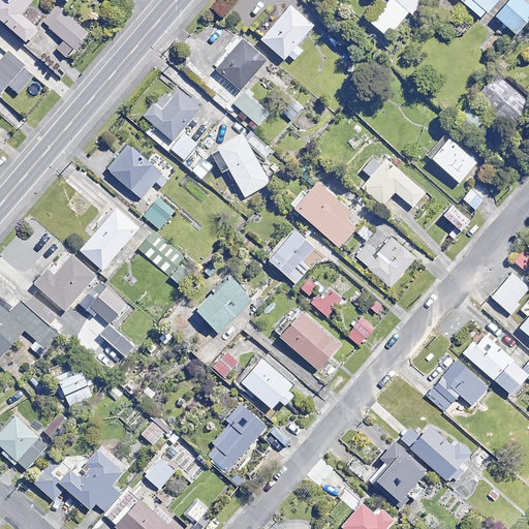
[(33,0),(0,0),(0,19),(25,41),(36,28),(21,13),(33,0)]
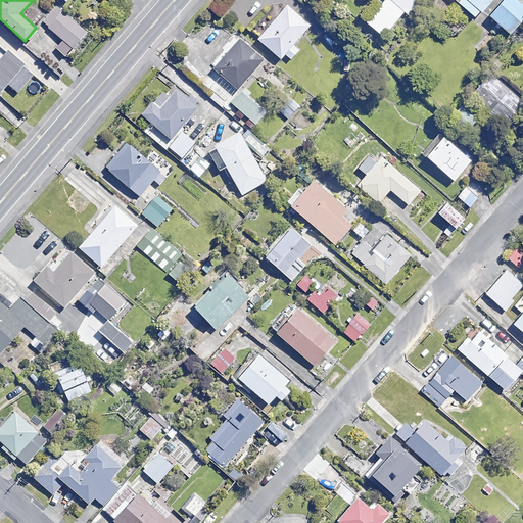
[(384,0),(366,22),(383,37),(405,11),(407,13),(418,0),(384,0)]
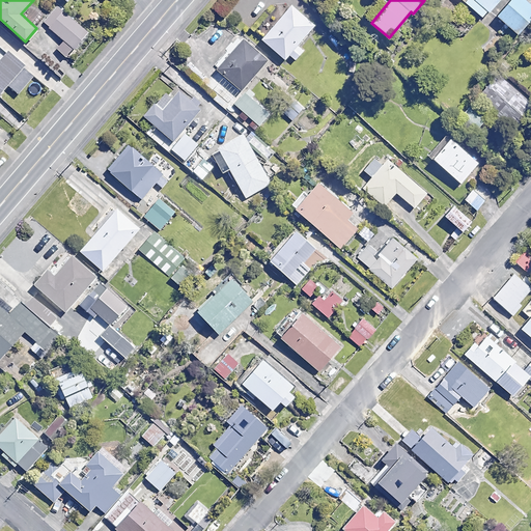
[(499,0),(460,0),(482,19),(499,0)]
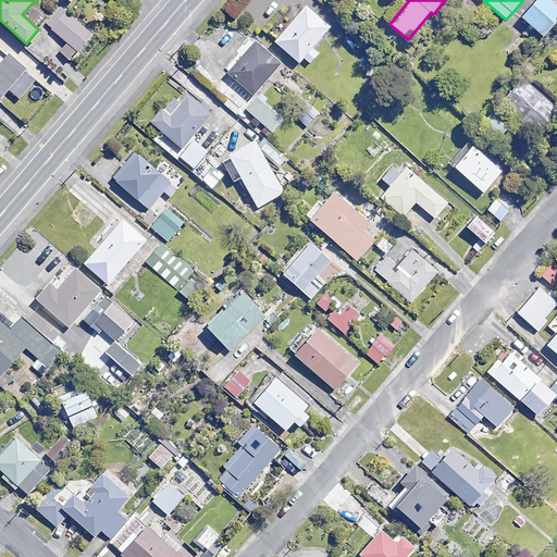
[(556,17),(556,7),(549,0),(534,0),(520,16),(542,36),(556,17)]
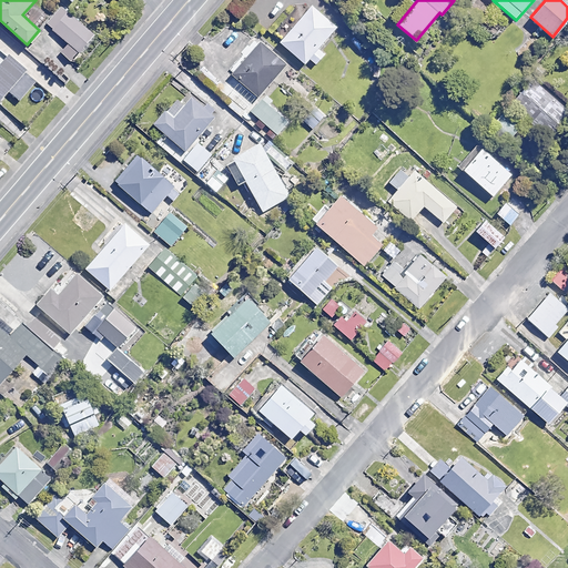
[(336,28),(312,6),(280,42),(304,64),(308,59),(316,66),(325,56),(317,49),(336,28)]
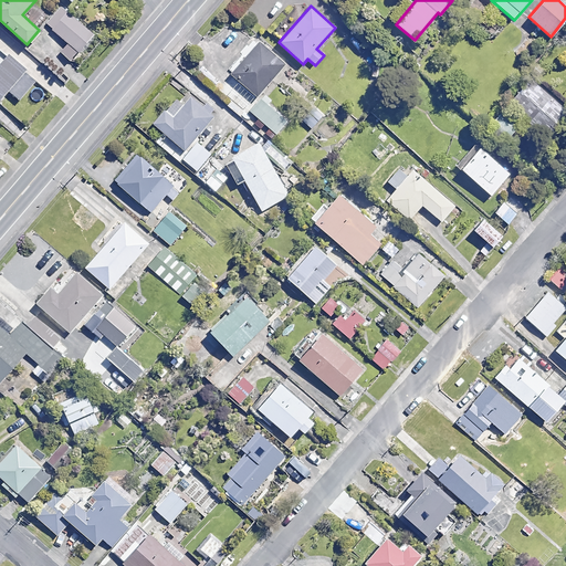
[(93,33),(67,12),(53,31),(67,43),(61,52),(71,60),(93,33)]
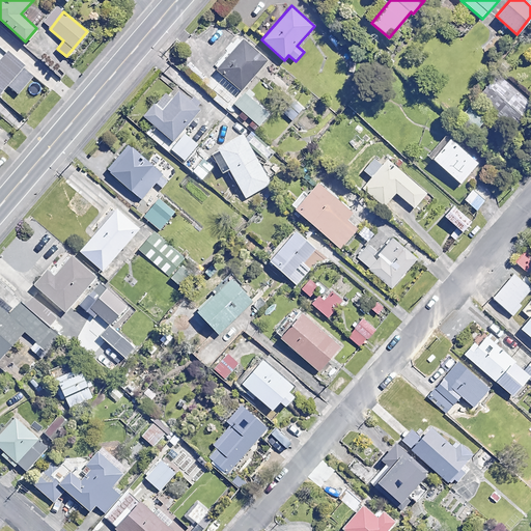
[(267,61),(242,39),(217,68),(242,90),(267,61)]
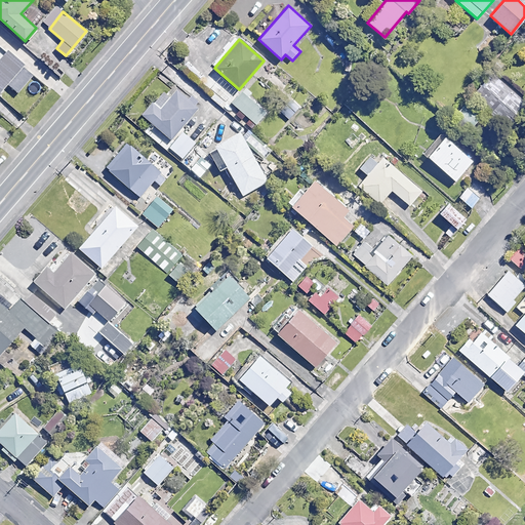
[(0,92),(1,93),(8,85),(18,93),(34,76),(24,67),(26,65),(8,50),(6,52),(0,59),(0,92)]
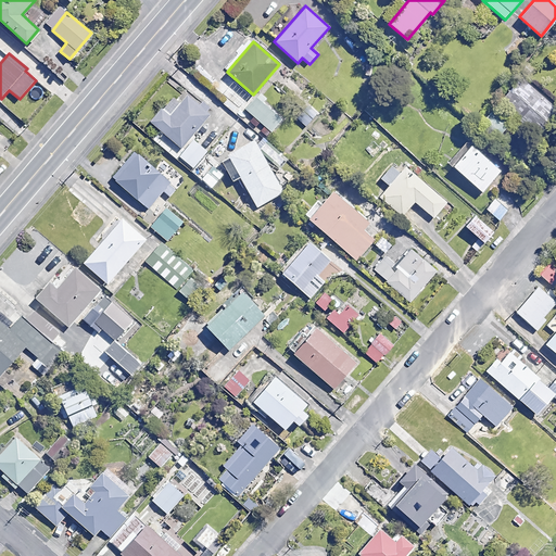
[(555,122),(555,109),(521,77),(502,98),(542,137),(555,122)]
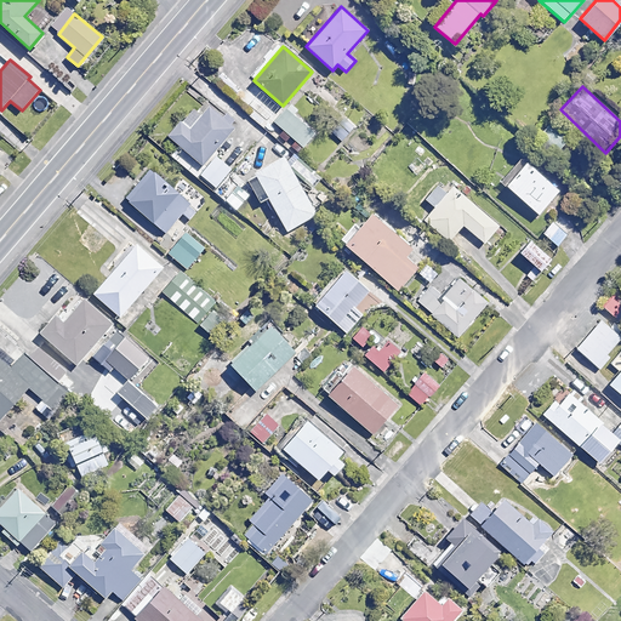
[(227,113),(222,118),(209,106),(191,127),(181,120),(167,136),(203,165),(234,127),(231,125),(235,120),(227,113)]
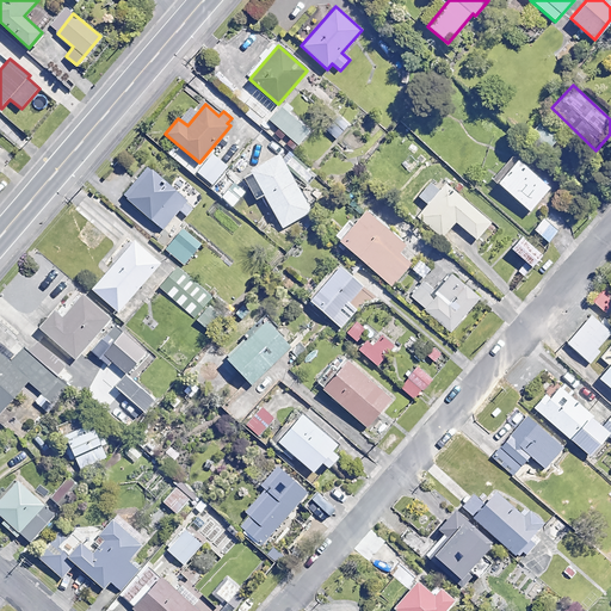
[(309,131),(281,107),(270,121),(298,144),(309,131)]
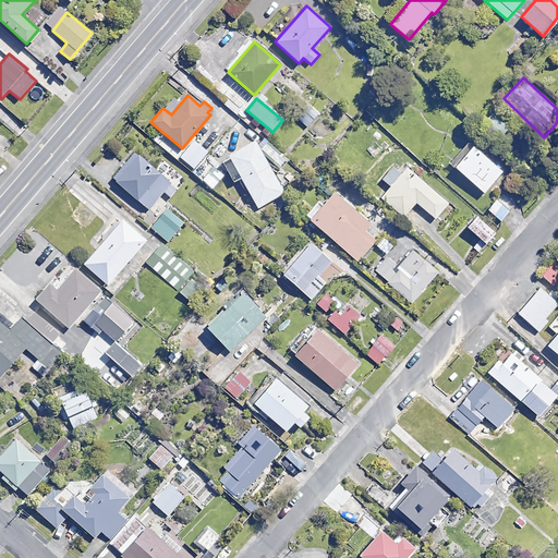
[(318,113),(306,106),(298,120),(308,128),(318,113)]
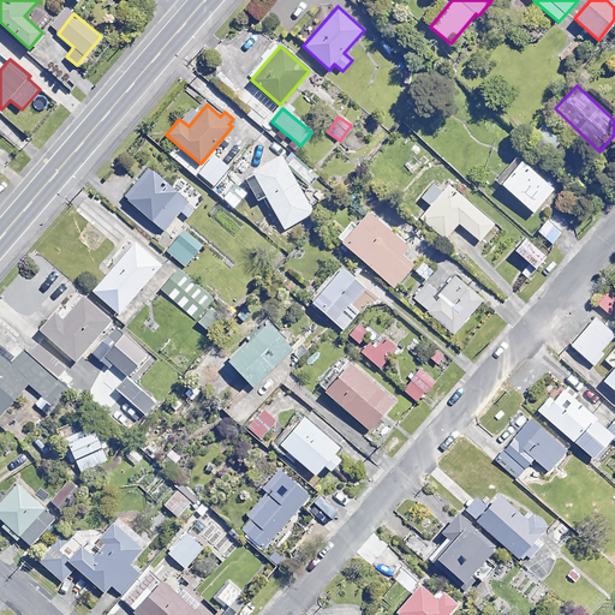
[(230,167),(214,154),(198,173),(213,186),(230,167)]
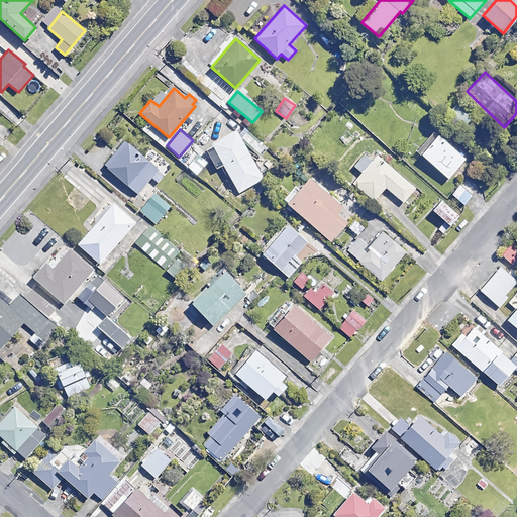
[(264,179),(235,129),(203,148),(215,169),(223,165),(239,193),(264,179)]
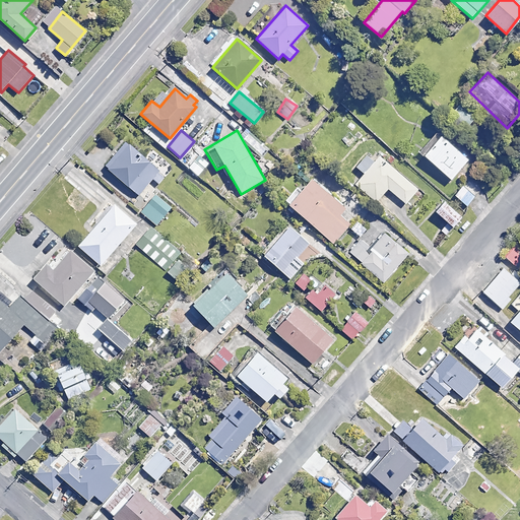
[(468,160),(440,135),(423,154),(451,181),(468,160)]
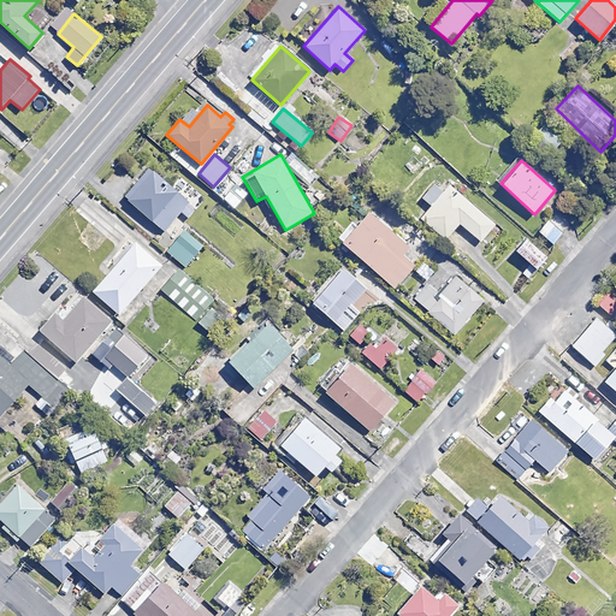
[(114,171),(105,164),(95,175),(105,183),(114,171)]
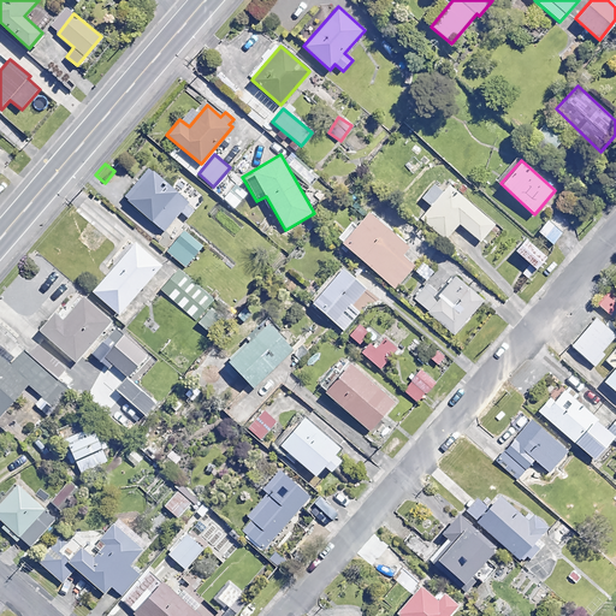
[(195,208),(147,169),(124,196),(165,231),(181,212),(188,218),(195,208)]
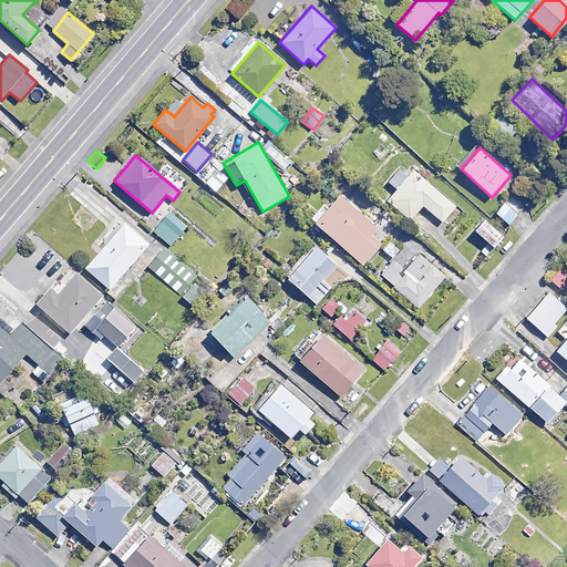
[(412,171),(397,191),(388,202),(411,220),(422,206),(443,223),(456,207),(412,171)]
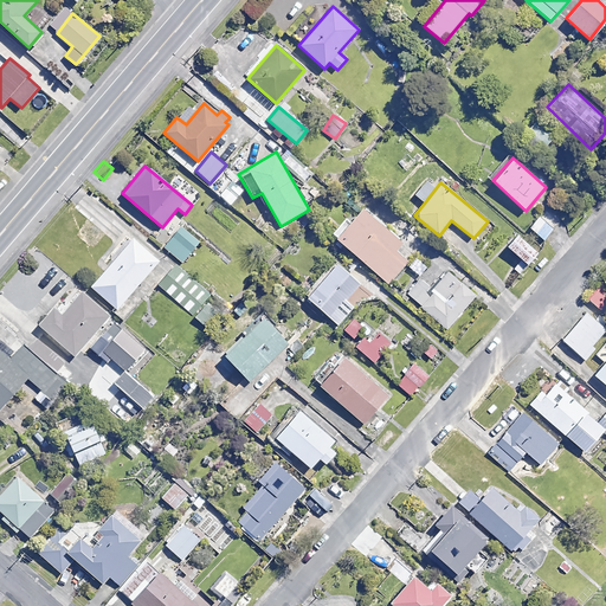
[(401,242),(361,207),(349,220),(346,217),(331,233),(389,284),(410,262),(395,250),(401,242)]
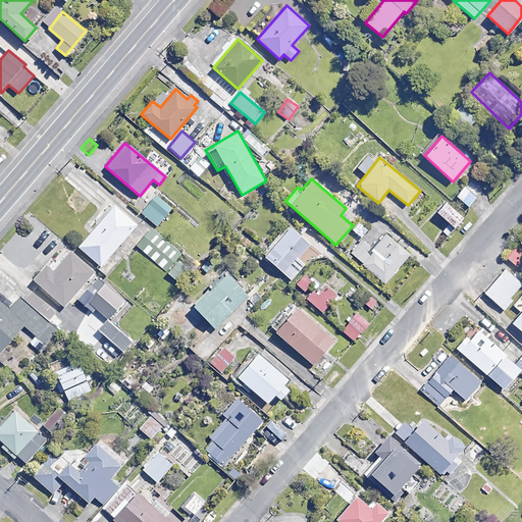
[(482,192),(474,184),(460,199),(469,207),(482,192)]
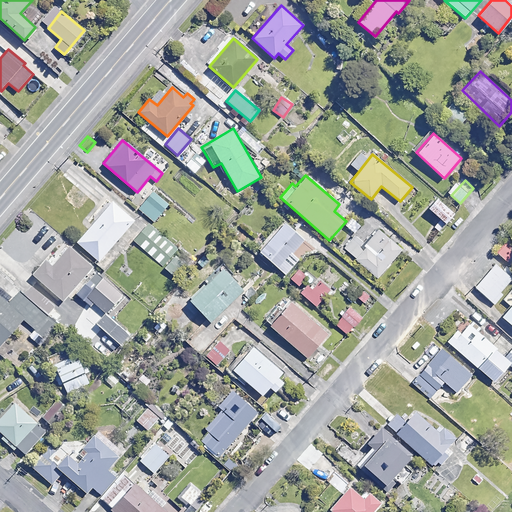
[(168,205),(153,192),(139,209),(155,221),(168,205)]
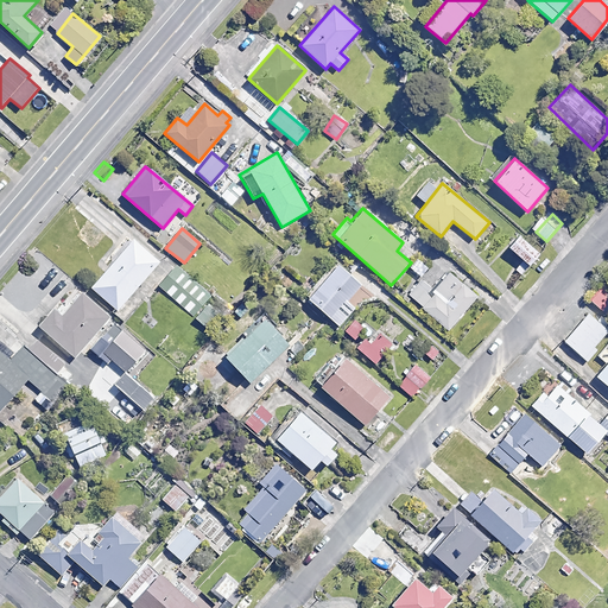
[(539,254),(518,235),(508,247),(530,265),(539,254)]
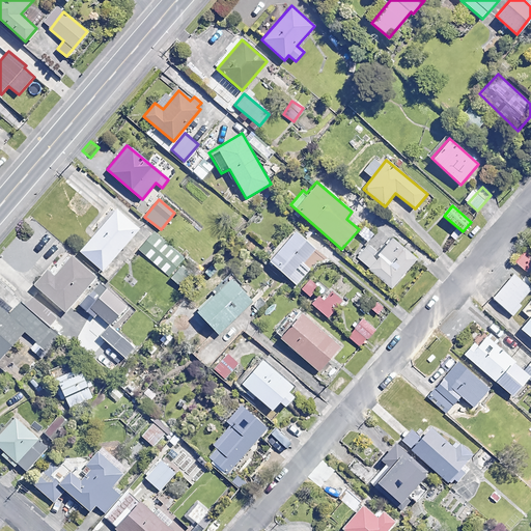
[(139,229),(116,208),(79,250),(110,278),(120,267),(112,259),(139,229)]
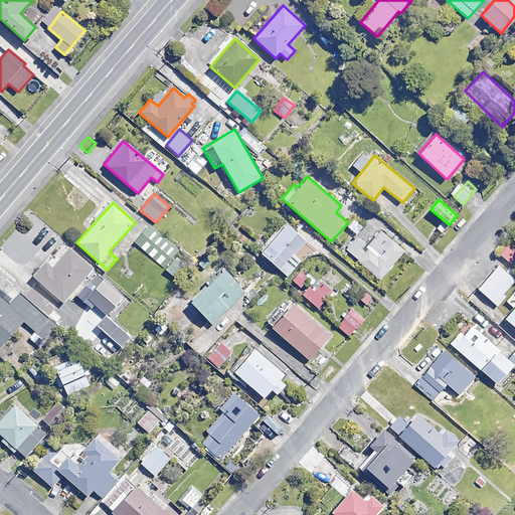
[(306,241),(286,224),(261,253),(288,277),(301,262),(294,255),(306,241)]
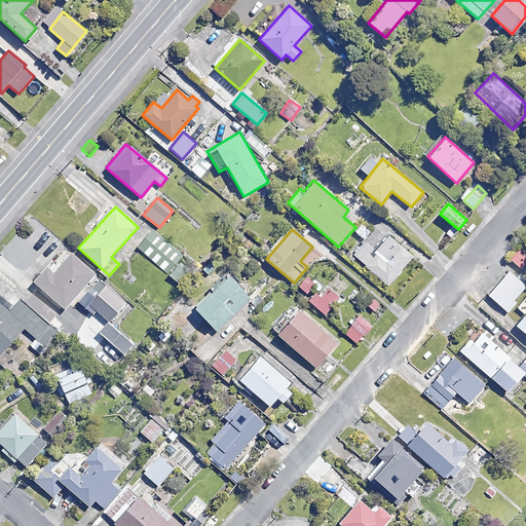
[(412,257),(388,235),(375,252),(364,241),(352,254),(388,285),(412,257)]
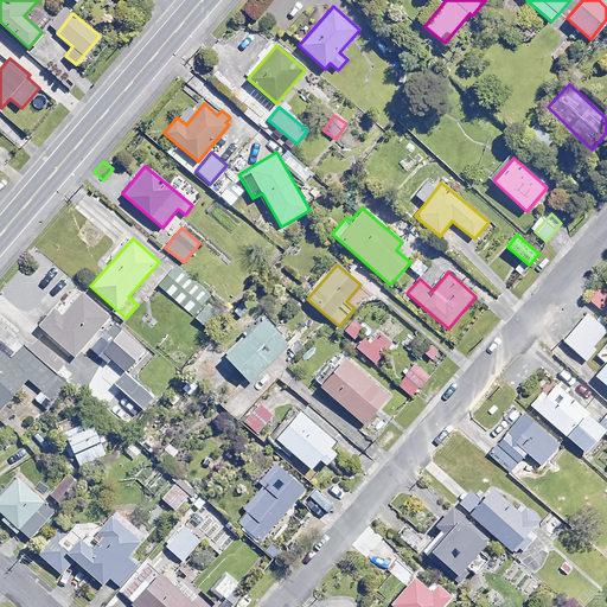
[(606,291),(601,287),(590,302),(606,313),(606,291)]
